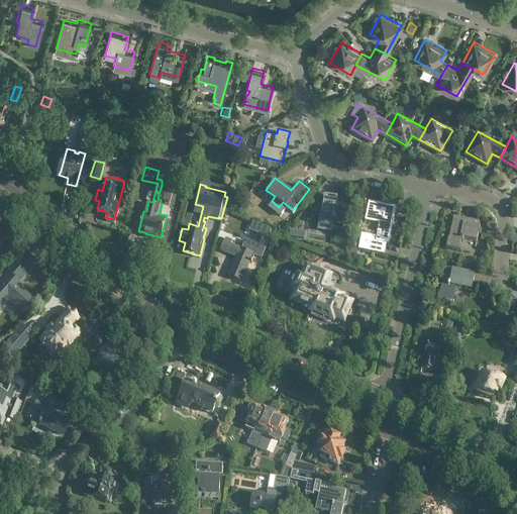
[(322,203),(318,228),(332,230),(333,225),(343,226),(347,202),(336,200),(337,195),(325,192),(323,203),(322,203)]
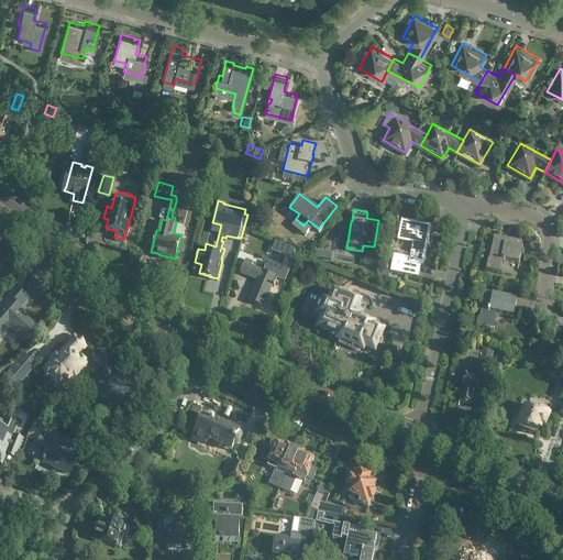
[(390,268),(399,271),(399,270),(418,273),(421,262),(423,262),(431,221),(401,216),(397,237),(412,240),(409,255),(394,252),(390,268)]
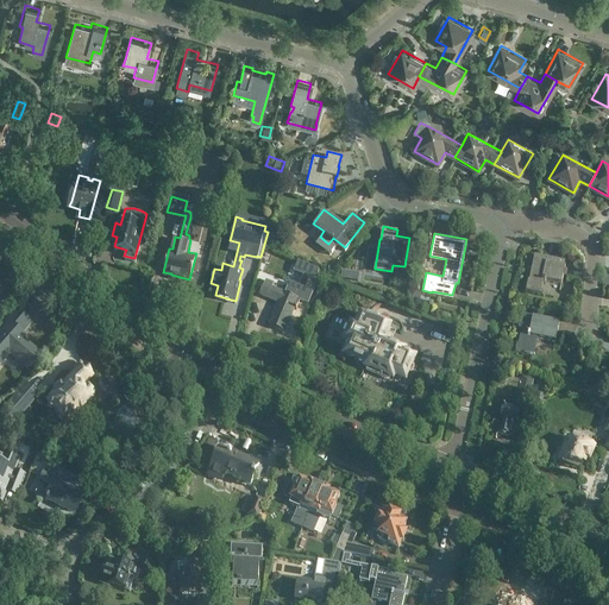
[(525,287),(542,290),(545,276),(562,279),(565,262),(563,262),(564,257),(553,254),(550,259),(541,257),(541,252),(534,251),(529,275),(528,275),(525,287)]
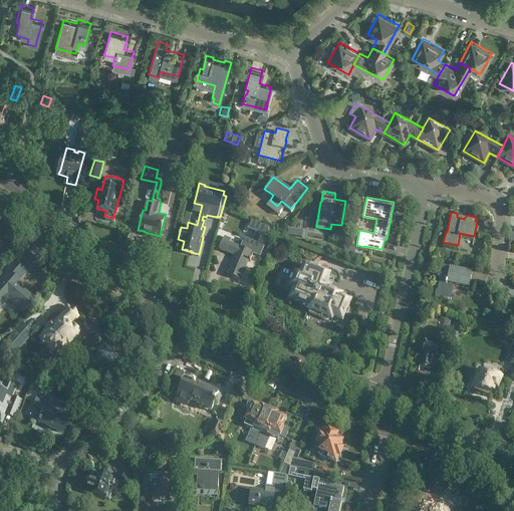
[(288,225),(288,232),(302,233),(303,227),(288,225)]
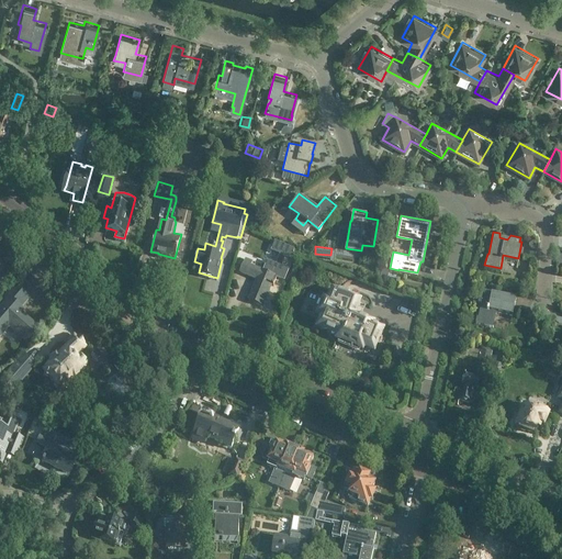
[(245,255),(239,268),(257,276),(248,297),(262,303),(271,282),(273,282),(277,274),(251,263),(253,258),(245,255)]
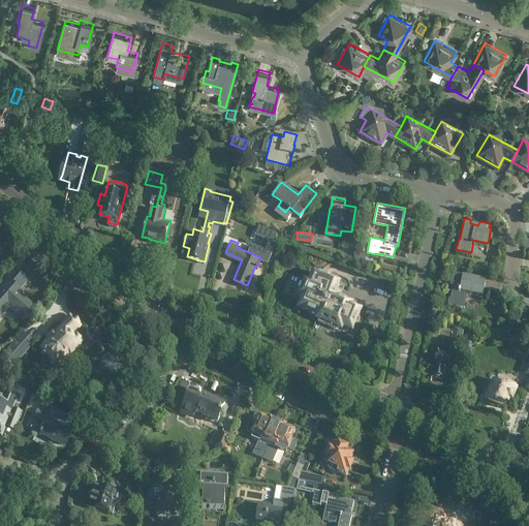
[(8,280),(0,287),(0,311),(7,304),(23,318),(34,306),(18,290),(20,288),(18,285),(26,277),(14,267),(5,277),(8,280)]
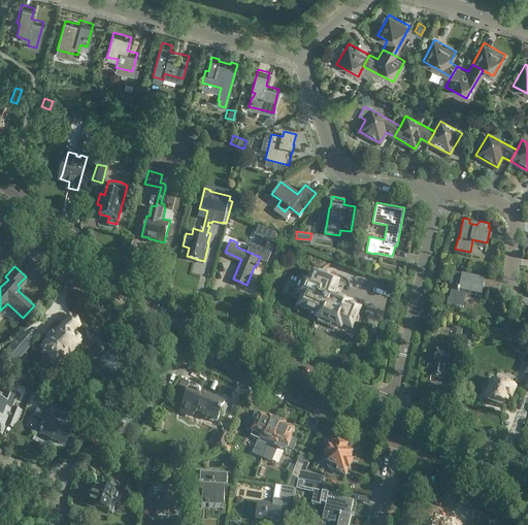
[(304,277),(298,294),(302,295),(298,305),(310,310),(311,310),(311,309),(318,312),(317,315),(316,315),(317,316),(340,326),(341,323),(352,327),(354,321),(357,322),(359,315),(357,314),(360,307),(350,303),(351,301),(333,293),(338,281),(328,276),(329,273),(320,270),(319,272),(312,269),(308,280),(304,277)]
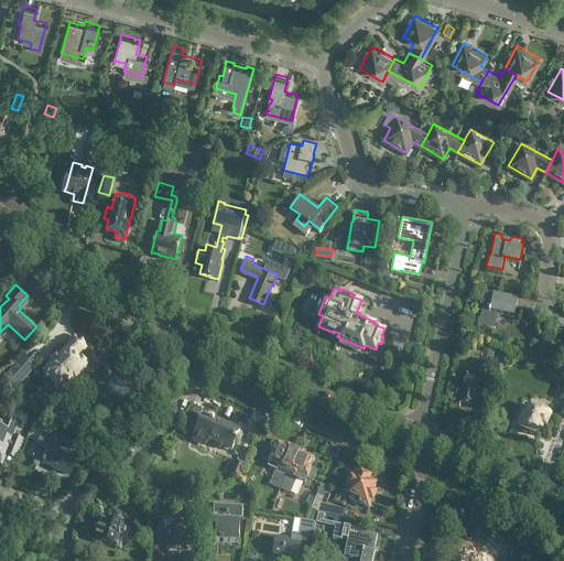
[(479,315),(477,323),(494,326),(497,311),(513,314),(517,297),(497,292),(497,291),(483,288),(479,300),(484,300),(480,315),(479,315)]
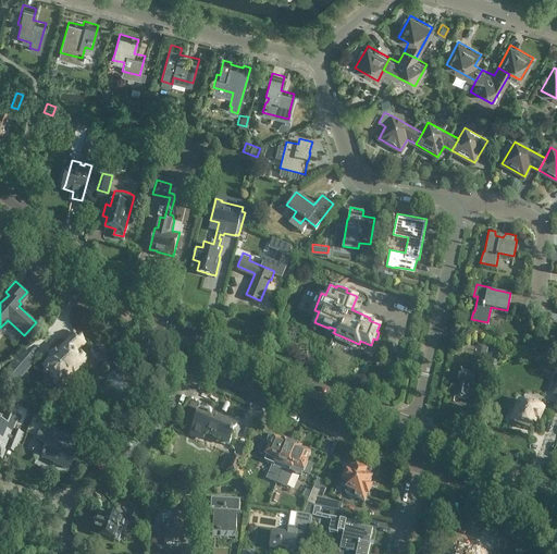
[(48,356),(41,364),(42,365),(42,369),(45,371),(48,371),(52,376),(52,379),(54,381),(58,381),(60,383),(62,382),(65,381),(67,379),(67,377),(86,358),(79,352),(88,344),(82,337),(83,336),(77,331),(76,332),(73,329),(67,334),(69,335),(65,339),(66,339),(57,348),(57,347),(53,349),(52,348),(49,353),(50,353),(47,356),(48,356)]
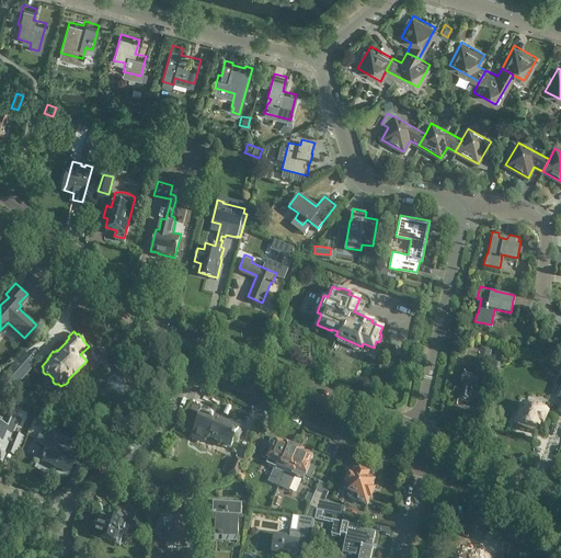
[(35,359),(23,349),(0,375),(0,382),(9,390),(35,359)]
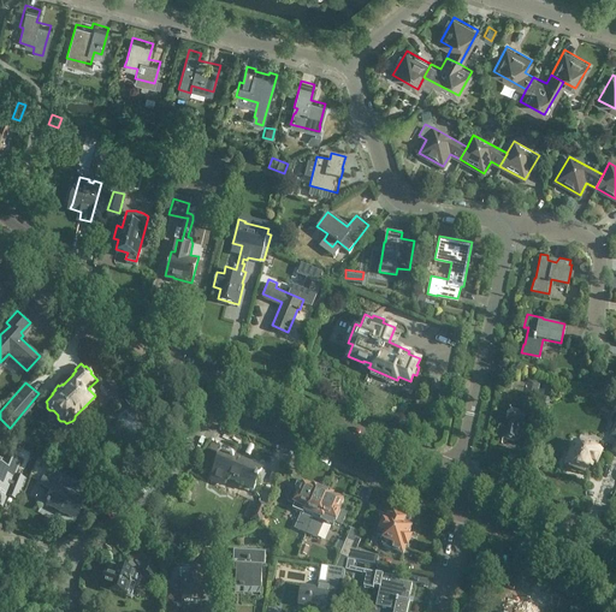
[(552,400),(555,385),(544,382),(540,397),(552,400)]
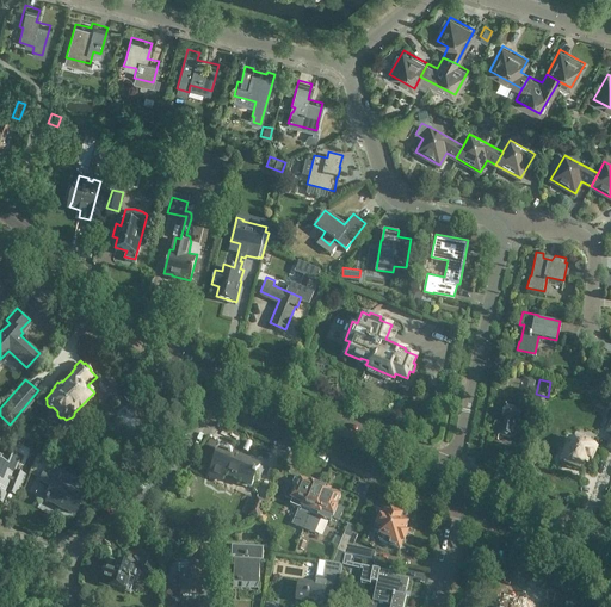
[(523,386),(519,402),(518,407),(511,404),(512,400),(506,398),(501,420),(503,421),(500,431),(513,434),(514,428),(517,429),(520,414),(526,415),(532,389),(523,386)]
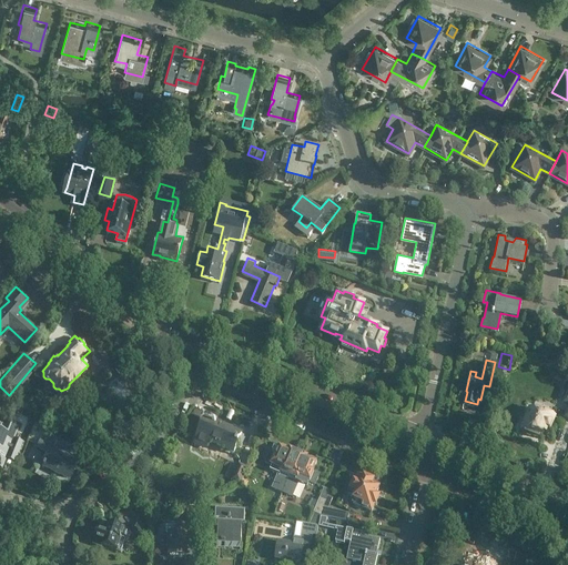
[(530,405),(520,426),(540,435),(543,427),(547,430),(555,412),(544,407),(543,410),(530,405)]
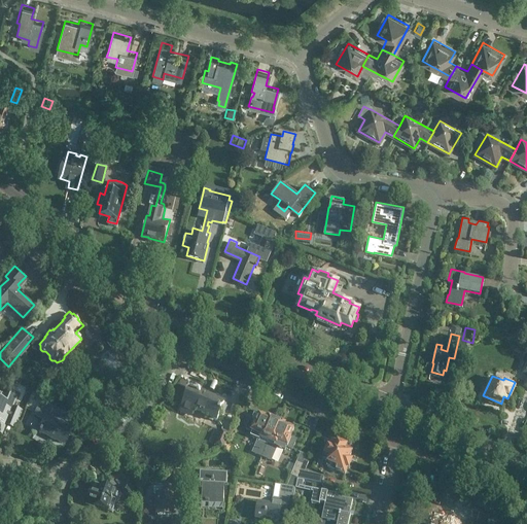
[(190,386),(181,407),(180,410),(191,415),(195,409),(217,418),(220,411),(223,412),(227,403),(190,386)]
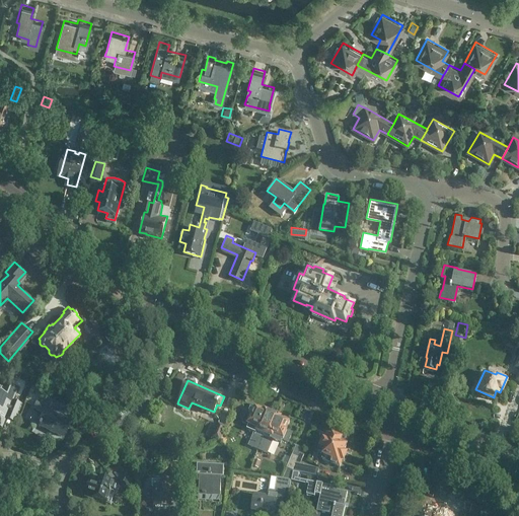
[(0,391),(0,421),(2,422),(5,414),(15,417),(20,403),(11,399),(16,385),(7,382),(3,392),(0,391)]
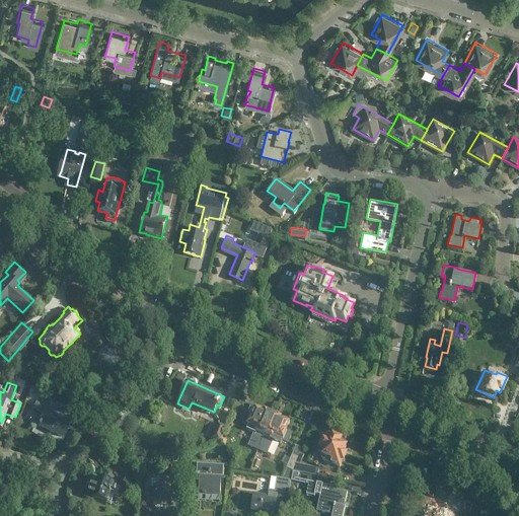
[(38,396),(33,406),(44,411),(39,423),(60,433),(67,419),(62,417),(70,401),(51,392),(46,400),(38,396)]
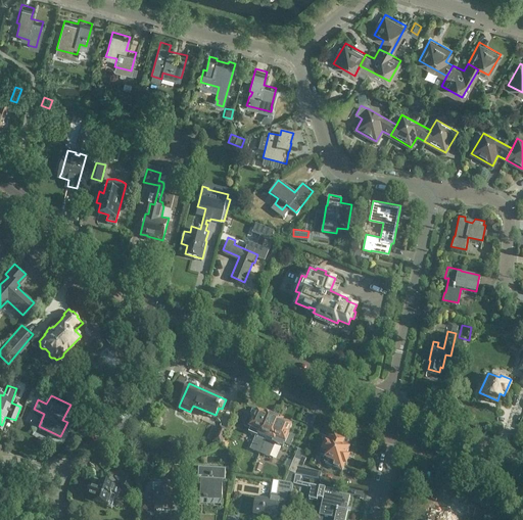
[(240,400),(235,413),(240,415),(245,404),(240,400)]
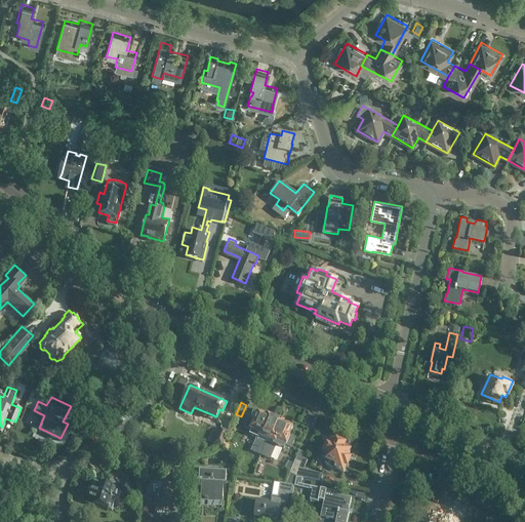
[(256,435),(251,448),(261,453),(276,417),(271,415),(272,414),(268,412),(268,413),(266,413),(265,411),(263,410),(259,411),(258,410),(254,418),(250,417),(246,426),(251,428),(249,432),(256,435)]
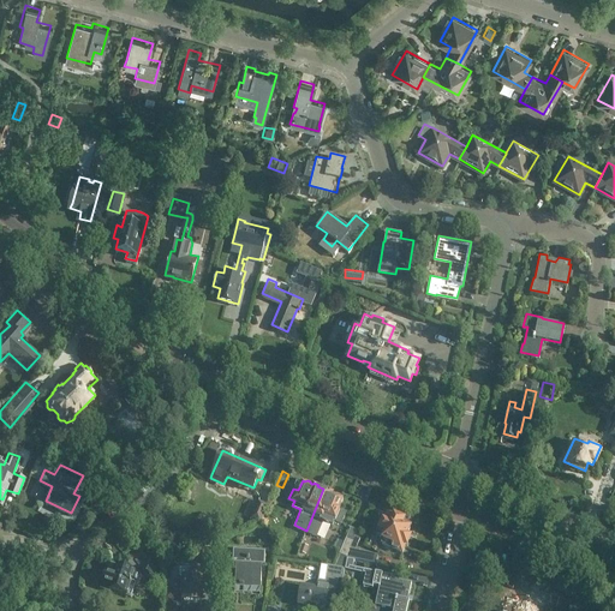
[(323,489),(306,531),(317,534),(323,519),(332,522),(334,517),(340,521),(345,510),(339,508),(342,497),(340,493),(336,492),(334,493),(333,492),(334,491),(329,490),(329,491),(323,489)]
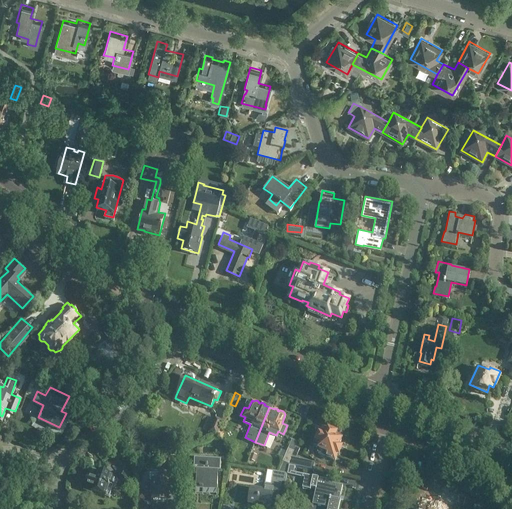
[(215,415),(208,430),(217,434),(223,418),(215,415)]
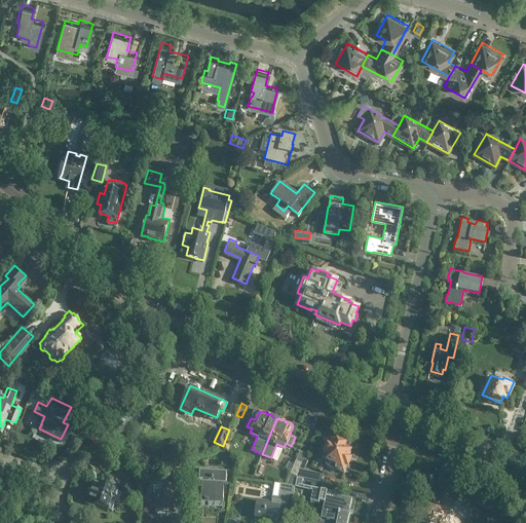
[(328,445),(324,453),(330,455),(326,464),(344,472),(346,465),(348,467),(351,458),(348,456),(350,450),(344,447),(346,443),(337,439),(336,440),(332,438),(329,445),(328,445)]
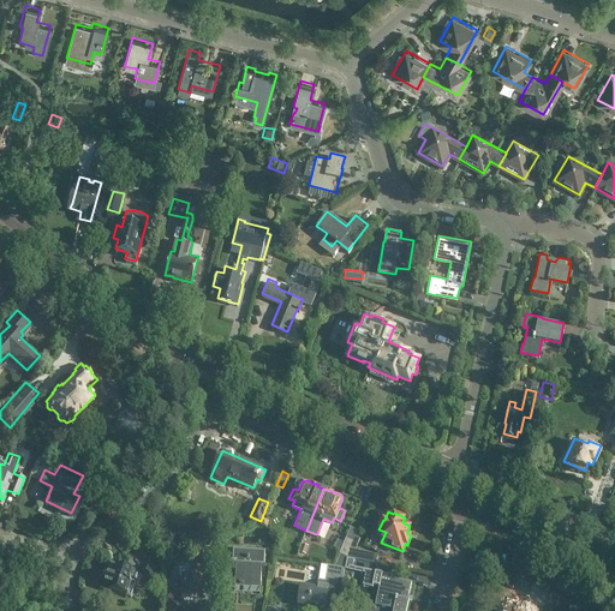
[(340,551),(335,564),(344,565),(346,555),(347,555),(350,546),(358,528),(351,525),(346,537),(340,551)]
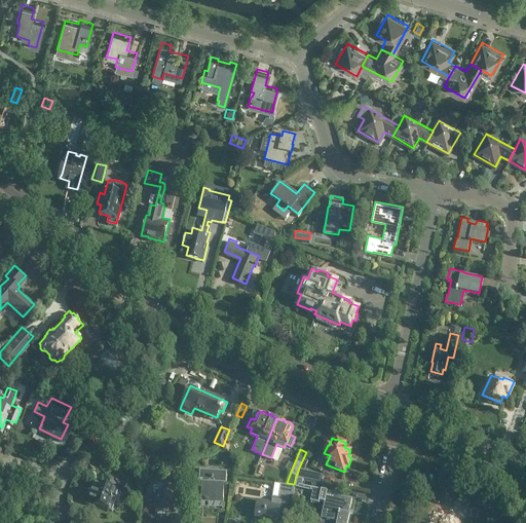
[(299,468),(297,475),(322,480),(323,473),(299,468)]
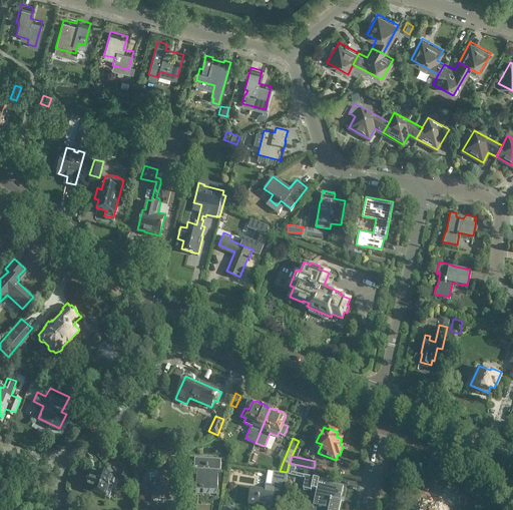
[(195,458),(194,470),(196,470),(195,487),(217,489),(218,471),(220,471),(221,459),(195,458)]
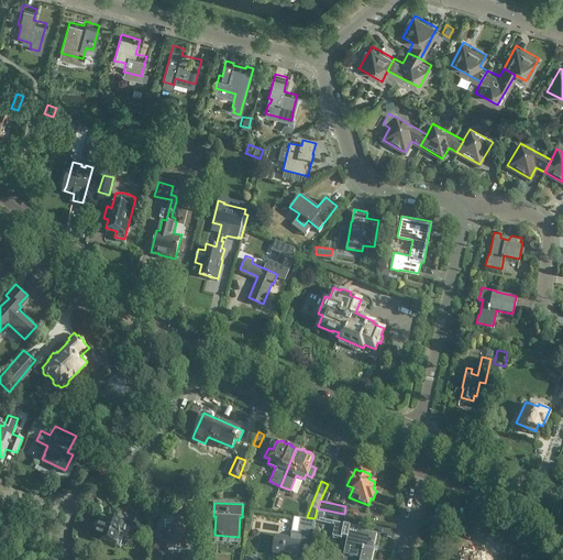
[(318,509),(316,519),(334,523),(332,534),(341,536),(341,534),(348,535),(343,552),(360,557),(359,559),(371,559),(374,548),(373,548),(376,531),(360,528),(361,525),(323,518),(324,511),(318,509)]
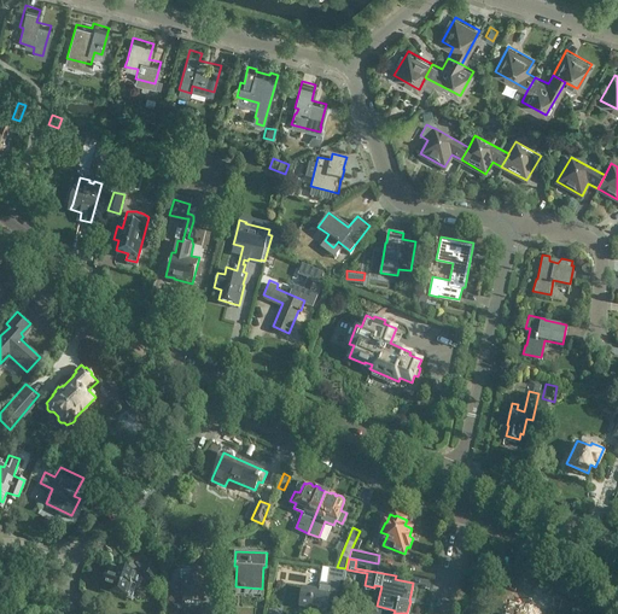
[(109,572),(108,571),(101,588),(132,597),(136,583),(138,584),(146,578),(151,585),(157,580),(149,568),(143,573),(117,565),(117,567),(110,565),(109,572)]
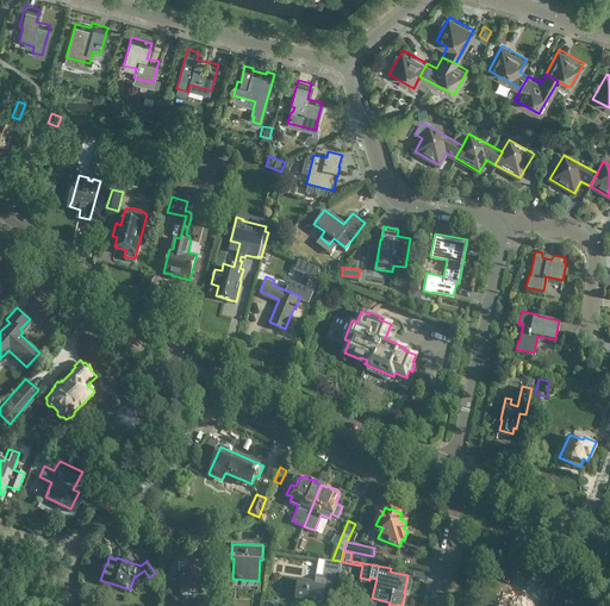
[(324,560),(322,574),(316,573),(315,581),(299,579),(296,598),(313,600),(312,605),(321,605),(324,593),(331,594),(335,576),(335,572),(340,572),(342,561),(341,561),(332,560),(323,557),(323,558),(324,560)]
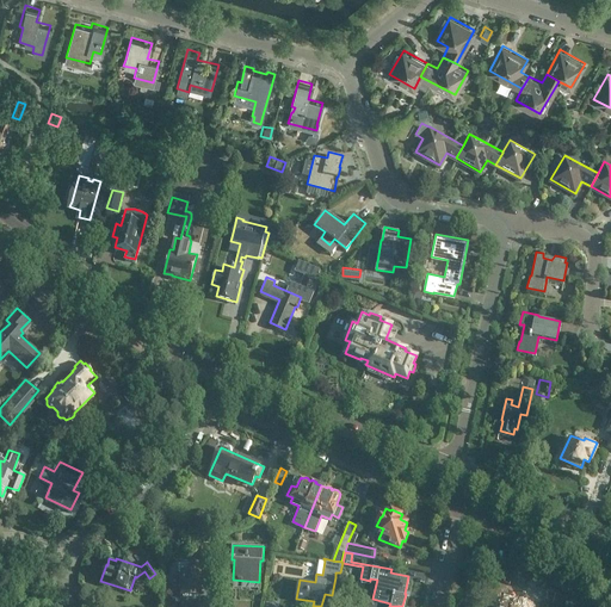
[(183,594),(201,594),(201,586),(204,586),(204,580),(210,580),(211,562),(190,562),(190,571),(183,571),(183,594)]
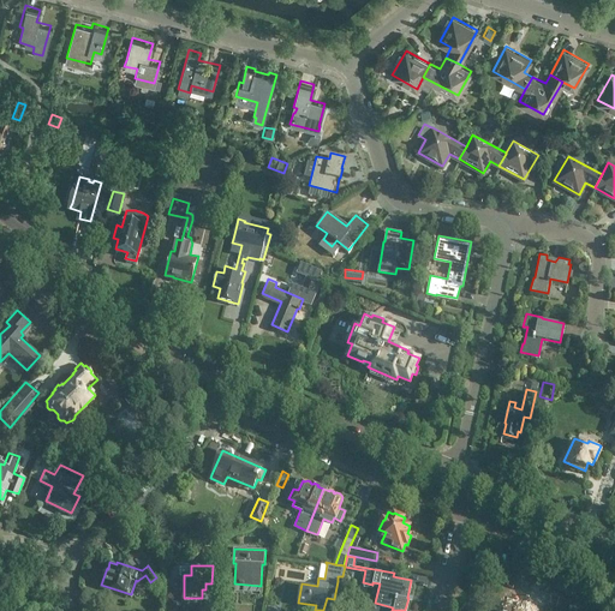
[(556,605),(566,607),(574,610),(578,592),(561,588),(556,605)]
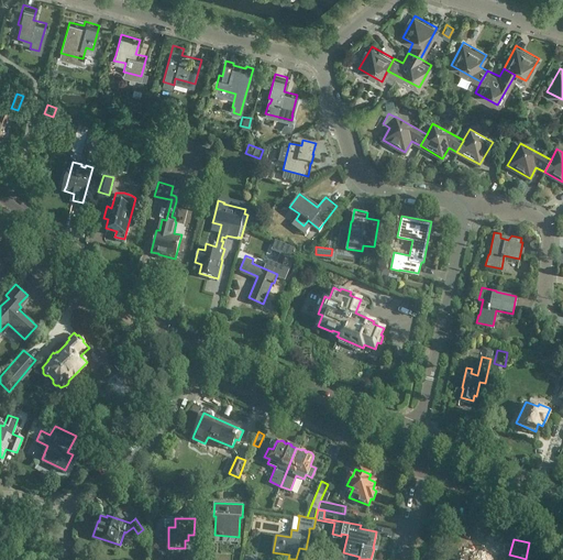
[(462,559),(488,559),(492,551),(464,544),(460,559),(462,559)]
